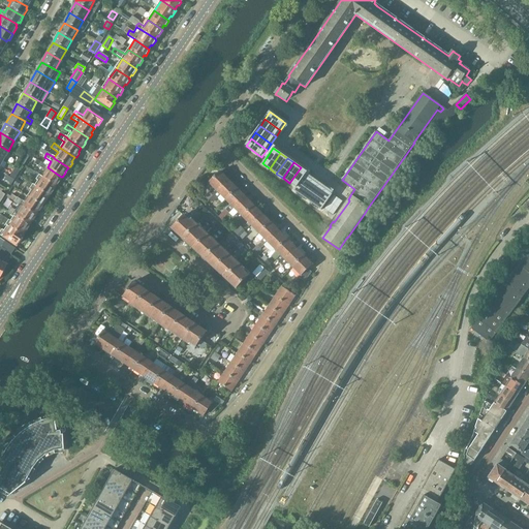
[(61,177),(48,167),(40,163),(38,166),(44,172),(40,177),(55,187),(55,186),(56,186),(57,186),(59,183),(59,182),(59,181),(61,177)]
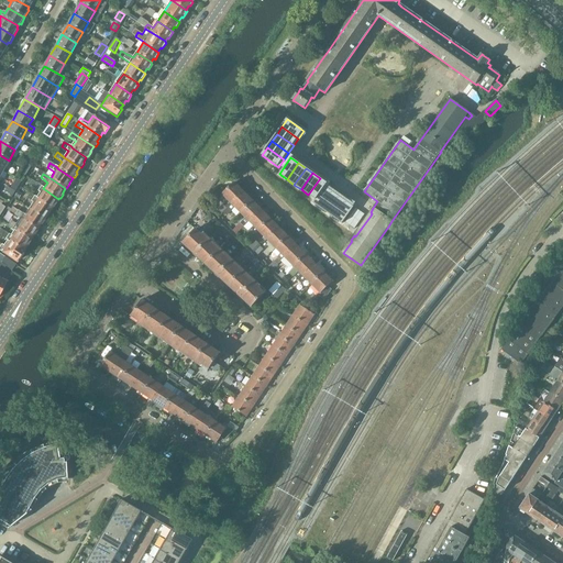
[(14,191),(21,181),(19,180),(17,178),(10,189),(13,190),(14,191)]
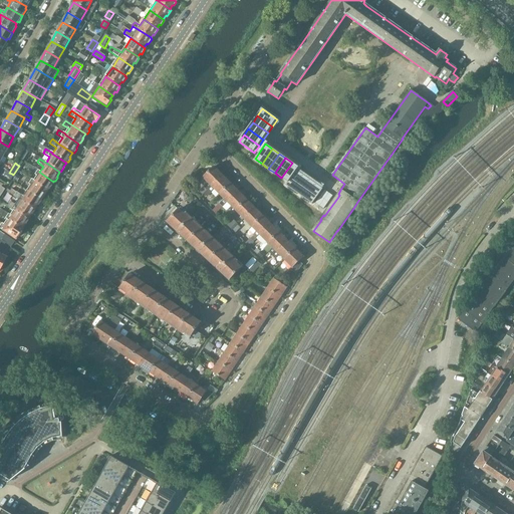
[(299,167),(292,163),(281,178),(288,182),(296,171),(299,167)]
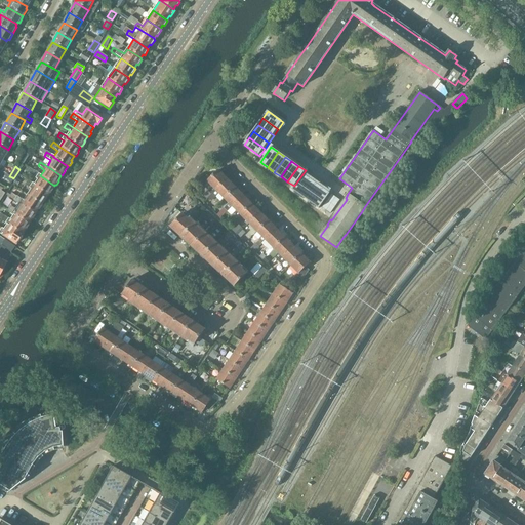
[(212,187),(208,191),(203,195),(207,199),(208,198),(227,179),(218,170),(207,182),(212,187)]
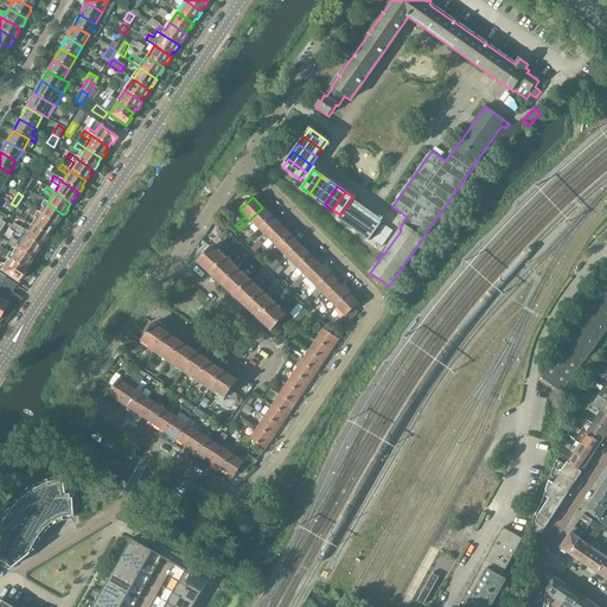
[(46,203),(39,198),(37,203),(44,208),(39,215),(55,225),(56,225),(57,225),(58,224),(61,221),(61,219),(61,218),(59,218),(63,215),(46,203)]
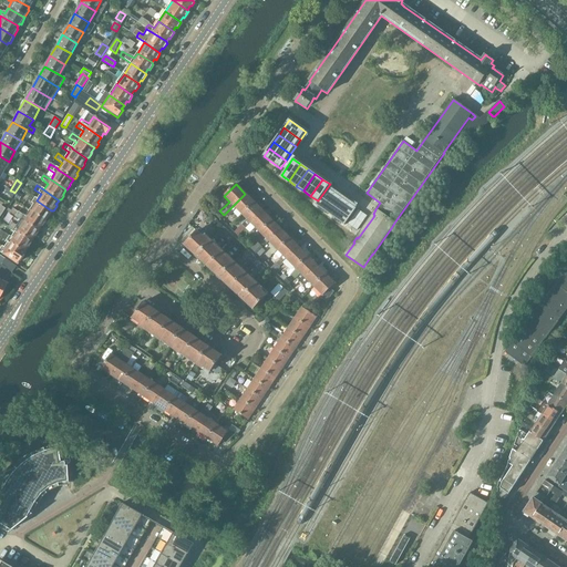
[(334,193),(327,188),(318,200),(316,205),(322,209),(334,193)]
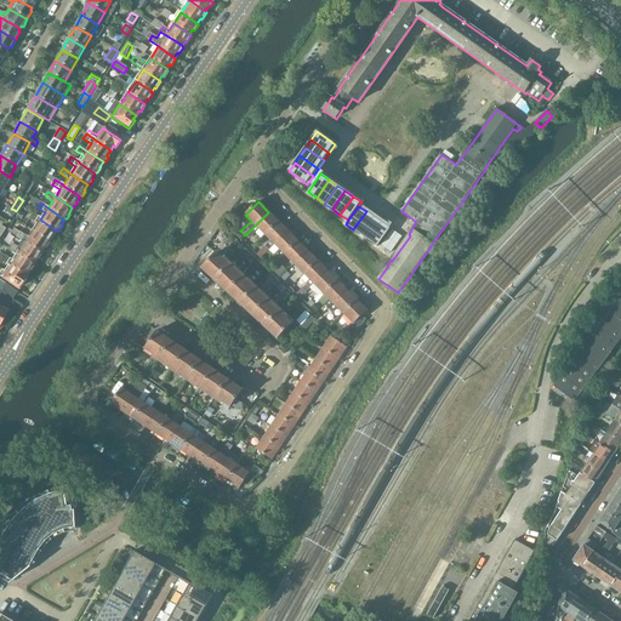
[(374,217),(366,211),(353,229),(362,235),(374,217)]
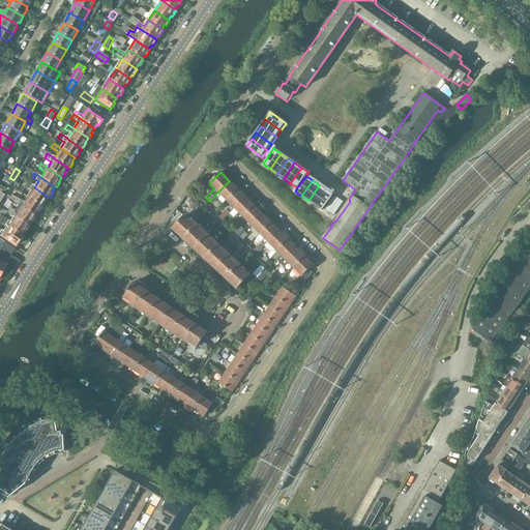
[(222,196),(227,201),(238,189),(229,181),(210,200),(212,202),(214,202),(222,196)]
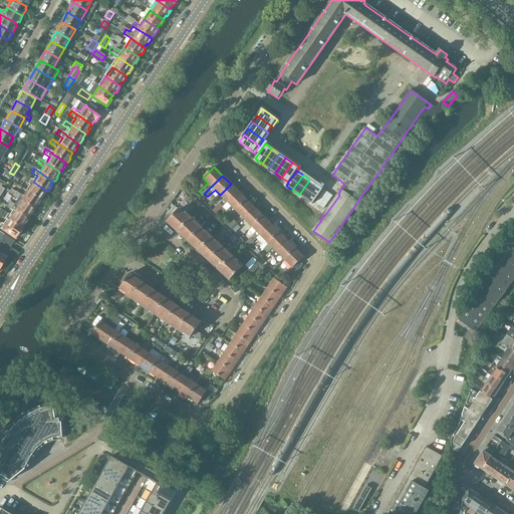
[(33,182),(27,178),(24,181),(30,186),(26,191),(41,201),(44,197),(45,196),(45,195),(44,195),(46,191),(33,182)]
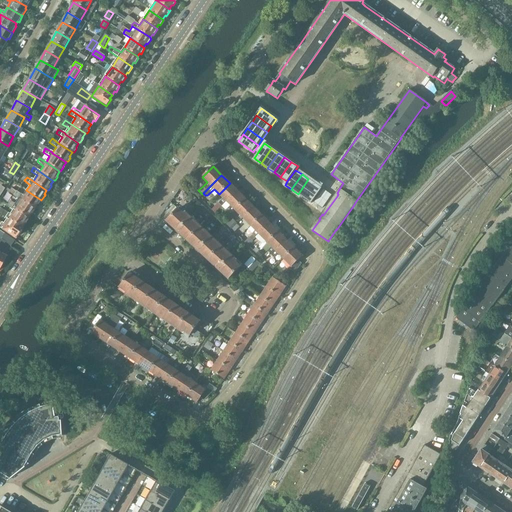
[(315,183),(308,179),(298,194),(304,198),(315,183)]
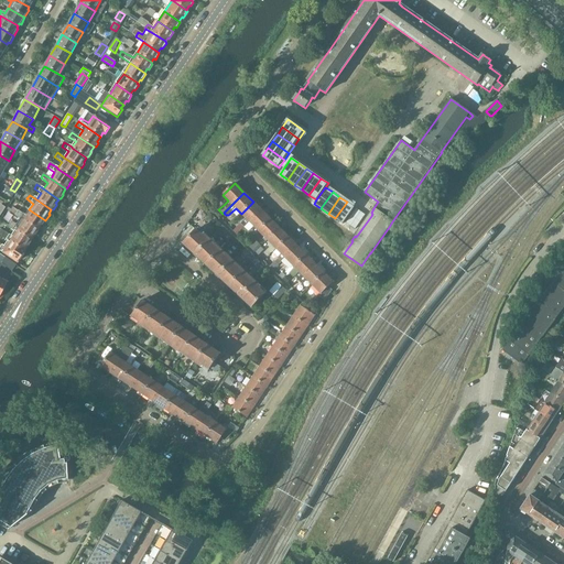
[(262,210),(253,202),(241,214),(250,223),(262,210)]
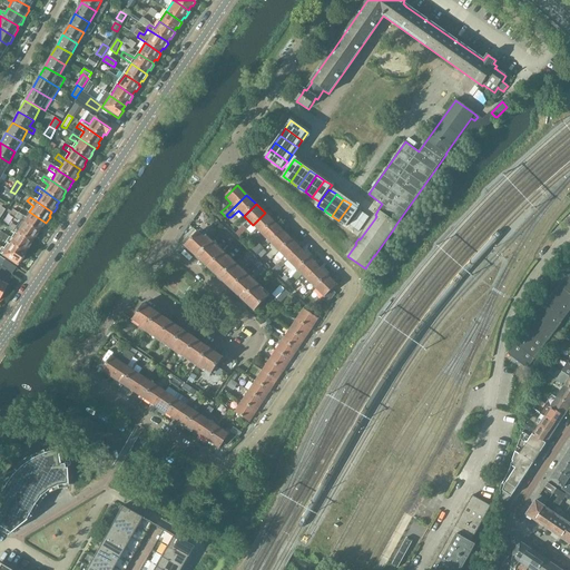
[(359,209),(351,204),(338,220),(346,226),(359,209)]
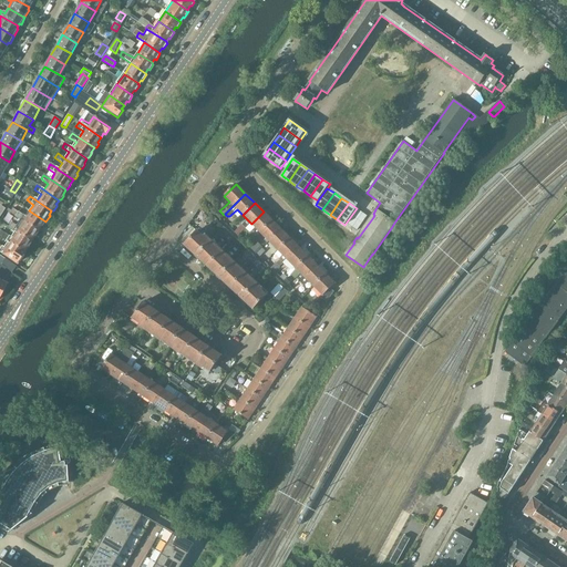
[(367,216),(358,210),(348,225),(357,230),(367,216)]
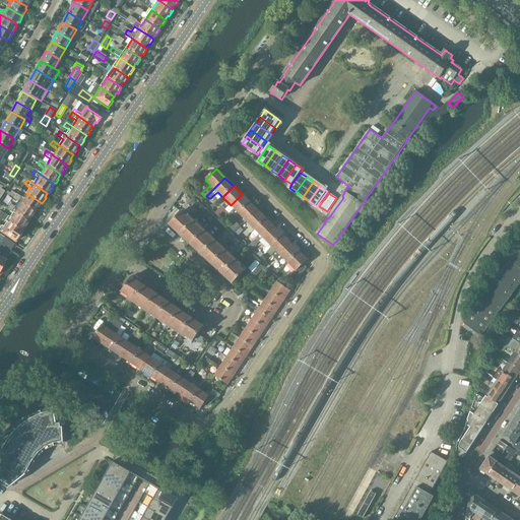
[(22,199),(16,195),(14,198),(20,202),(20,203),(35,212),(37,208),(38,209),(39,208),(42,203),(26,194),(22,199)]
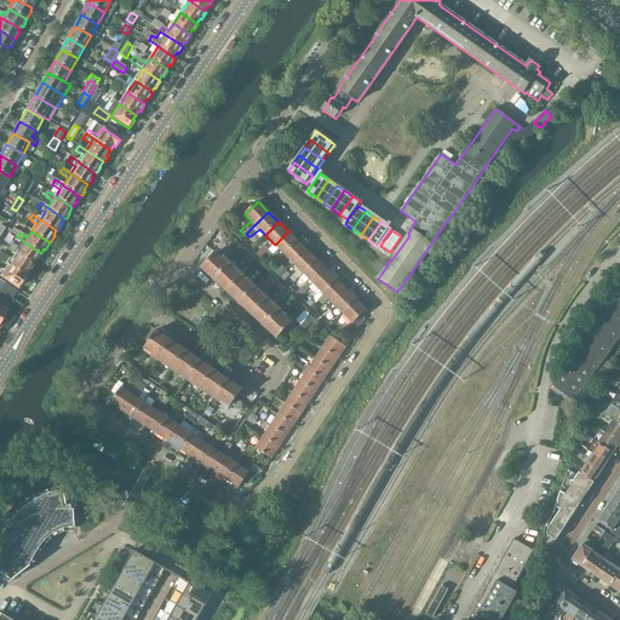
[(275,245),(285,254),(298,241),(288,231),(275,245)]
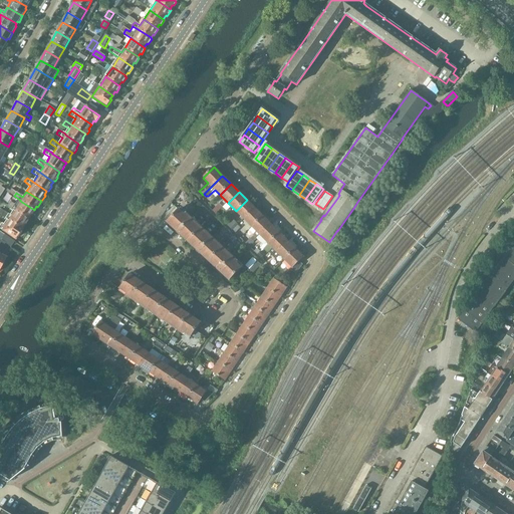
[(236,211),(244,219),(255,208),(247,200),(236,211)]
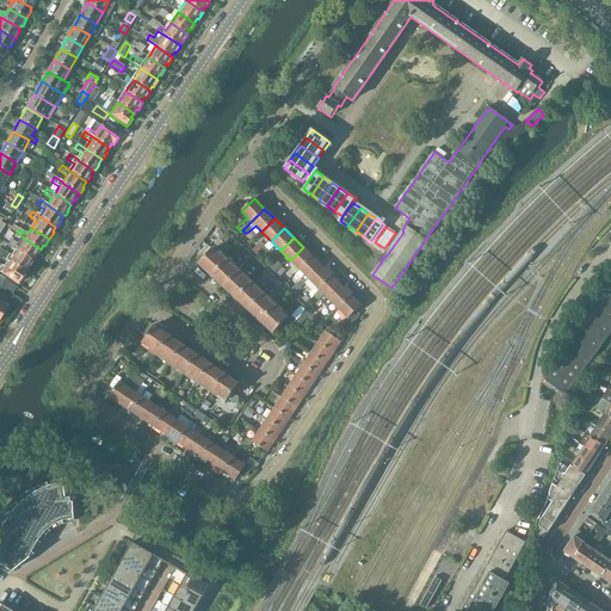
[(41,250),(24,239),(19,246),(12,241),(8,245),(17,250),(32,261),(36,257),(37,257),(41,252),(41,251),(41,250)]
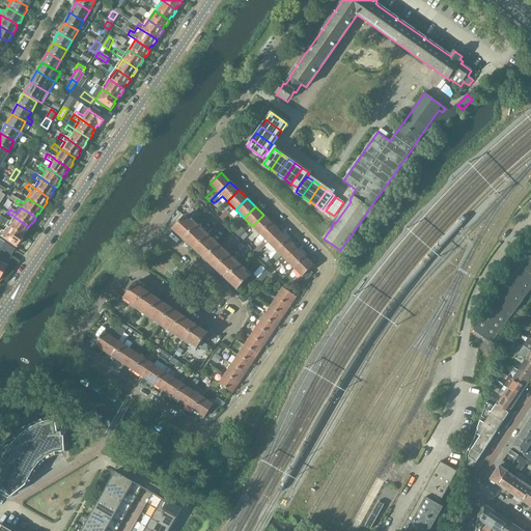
[(252,226),(260,234),(272,223),(263,215),(252,226)]
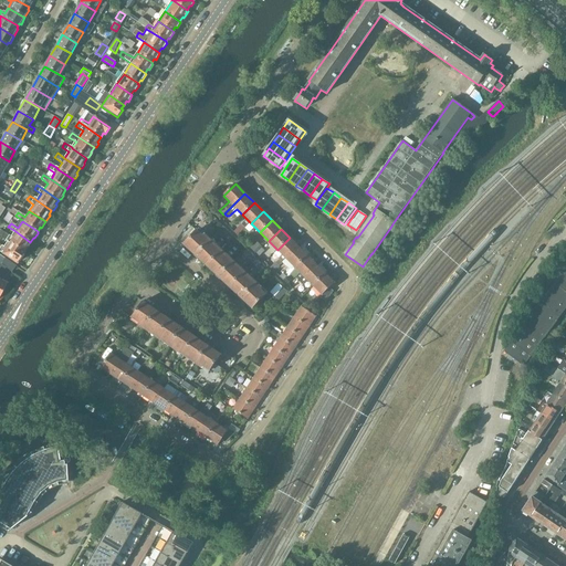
[(184,245),(196,257),(207,266),(221,251),(206,236),(203,237),(197,231),(184,245)]
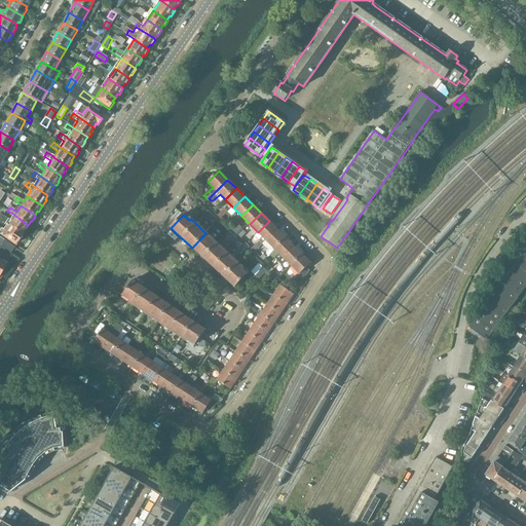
[(10,221),(4,217),(1,221),(7,225),(22,234),(24,231),(25,231),(26,230),(28,227),(29,226),(29,225),(28,225),(14,216),(10,221)]
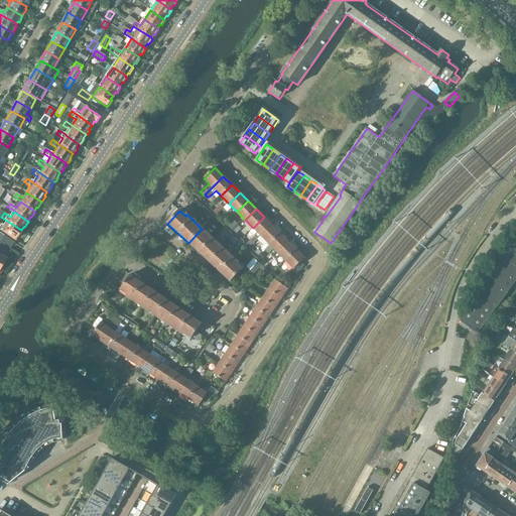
[(253,228),(261,236),(272,225),(264,217),(253,228)]
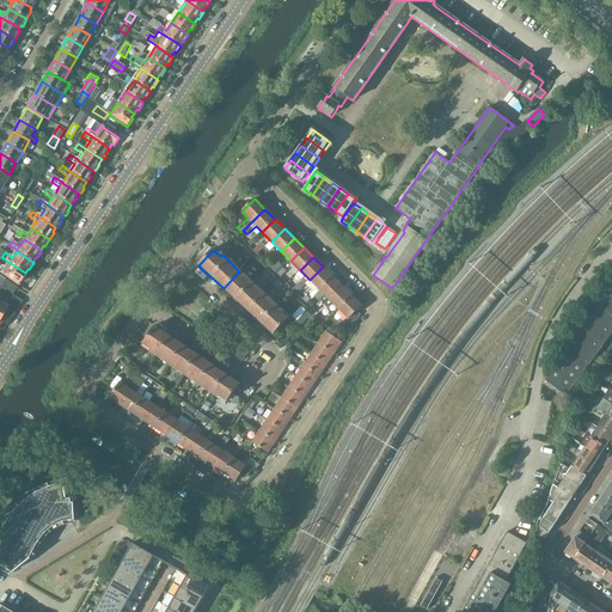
[(4,269),(0,265),(0,273),(18,285),(22,280),(23,281),(24,281),(26,280),(26,279),(28,277),(28,275),(26,275),(26,274),(25,274),(26,273),(25,273),(8,262),(4,269)]
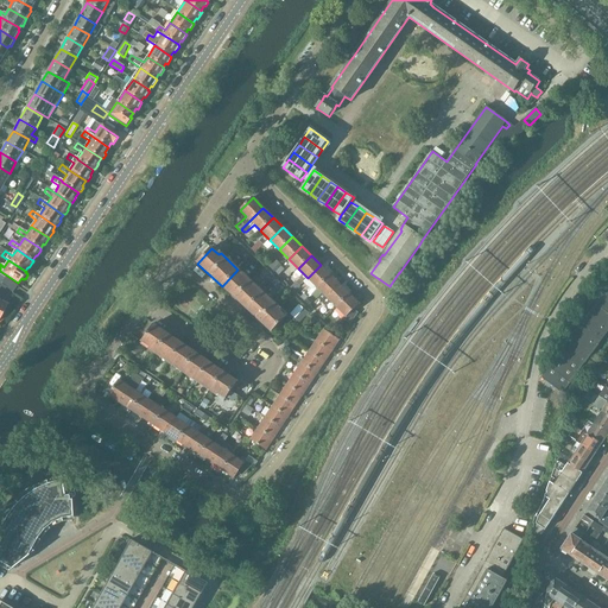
[(308,278),(317,287),(330,276),(321,265),(308,278)]
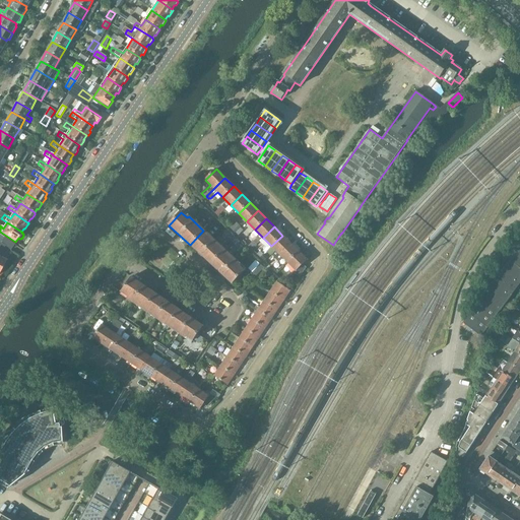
[(190,245),(210,264),(224,250),(203,231),(190,245)]
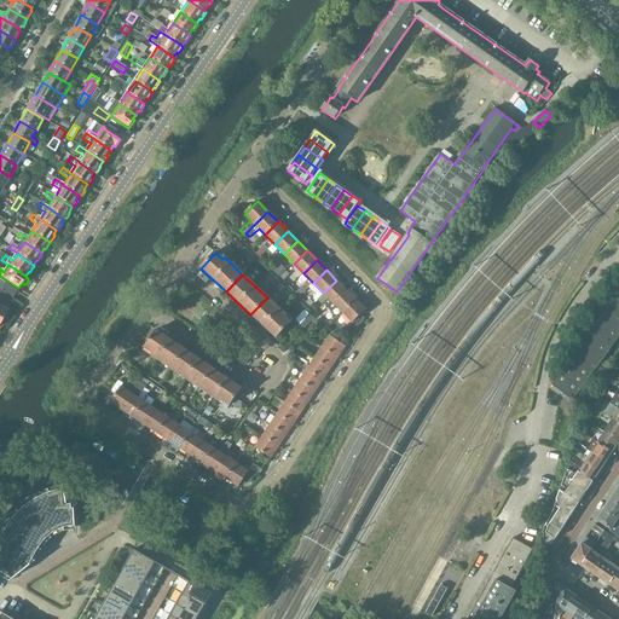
[(618,277),(603,299),(611,304),(551,385),(573,400),(618,337),(618,277)]
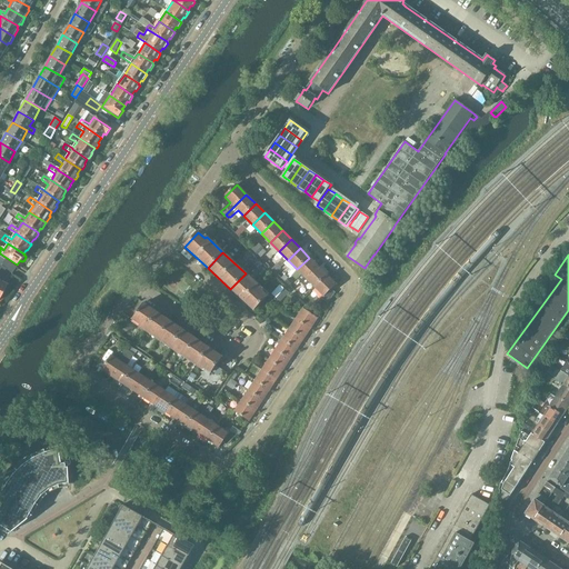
[(297,269),(306,279),(318,267),(309,258),(297,269)]
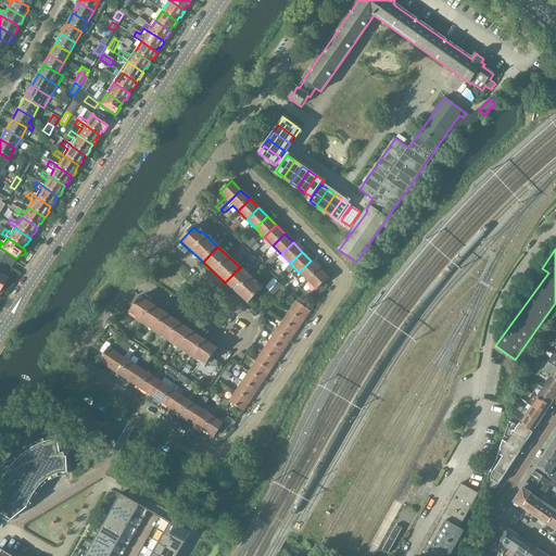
[(15,262),(9,257),(4,254),(0,262),(0,290),(7,279),(0,276),(0,274),(5,264),(11,268),(15,262)]
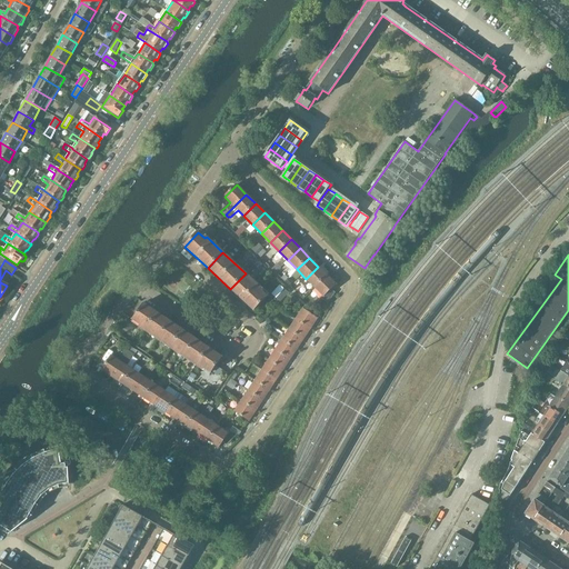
[(306,279),(315,288),(327,276),(318,267),(306,279)]
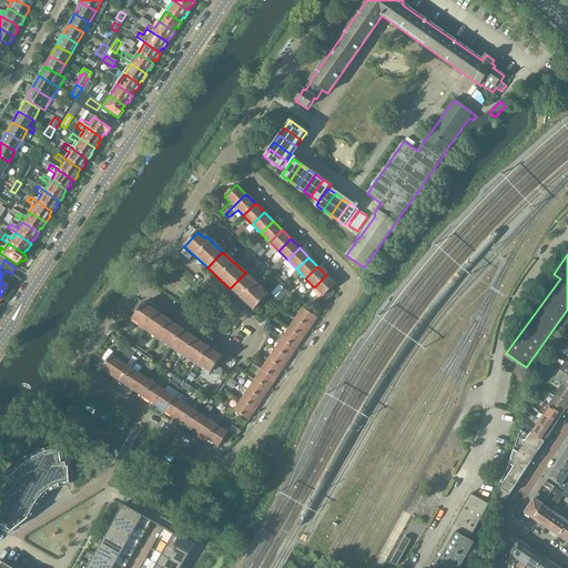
[(230,288),(241,300),(253,311),(266,296),(260,291),(262,288),(245,273),(230,288)]
